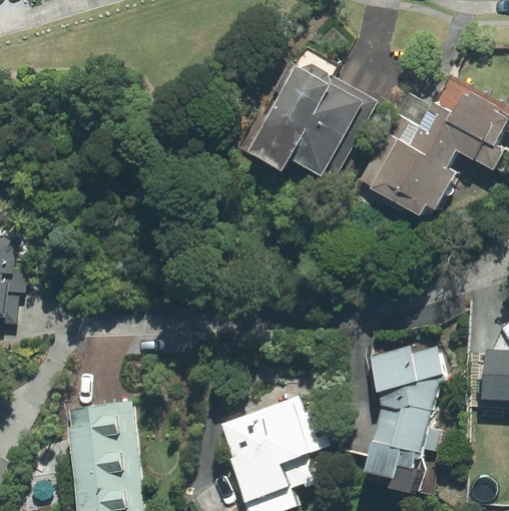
[(273,91),(283,96),(251,154),(284,171),(290,158),(326,177),(370,94),(327,71),(336,56),(301,38),(273,91)]
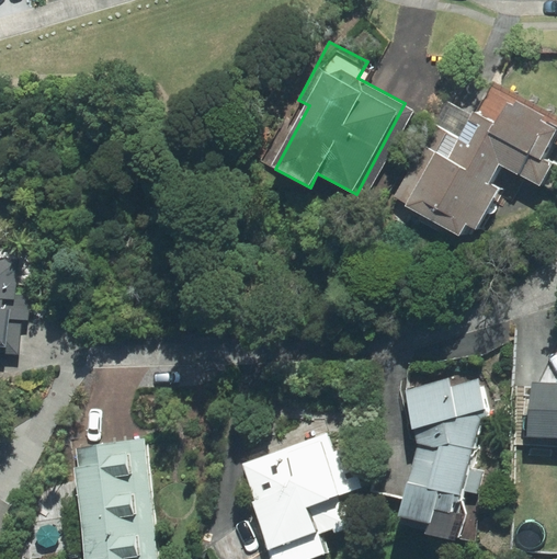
[(474,114),(446,99),(389,198),(468,243),(498,192),(508,198),(520,179),(536,189),(556,151),(556,114),(495,78),(474,114)]
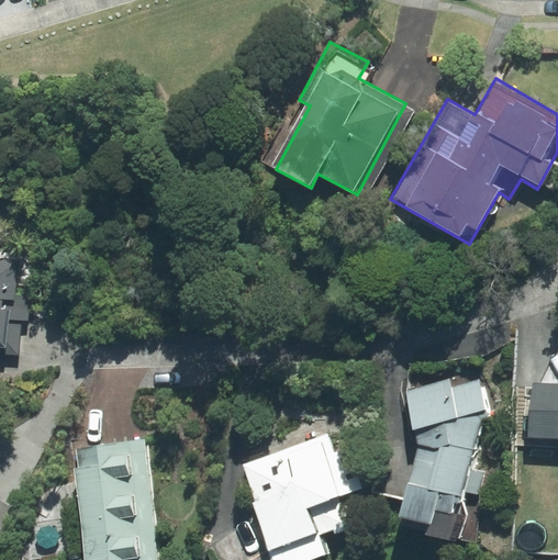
[(0,348),(9,349),(13,257),(0,255),(0,348)]
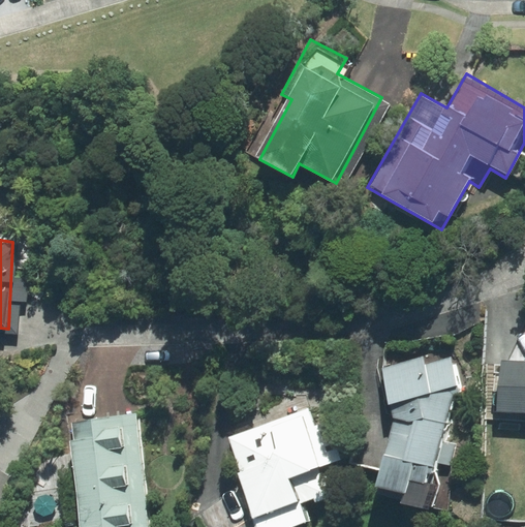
[(379,365),(392,427),(373,496),(432,512),(439,486),(427,483),(454,382),(449,354),(422,360),(421,357),(379,365)]
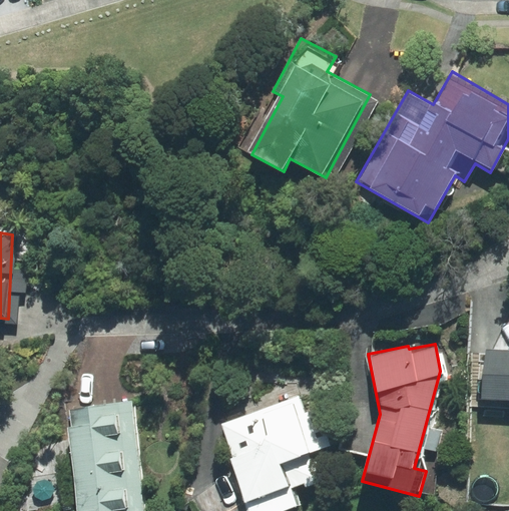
[(508,350),(483,350),(481,403),(508,403),(508,350)]
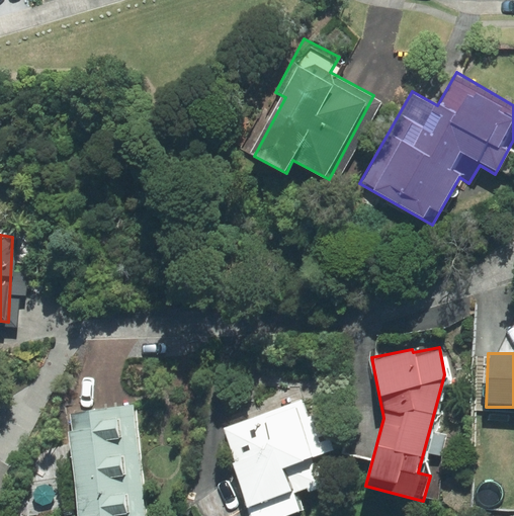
[(317,459),(334,453),(319,416),(303,423),(294,402),(224,429),(238,464),(187,495),(199,515),(230,515),(232,515),(285,515),(301,510),(294,495),(326,483),(317,459)]
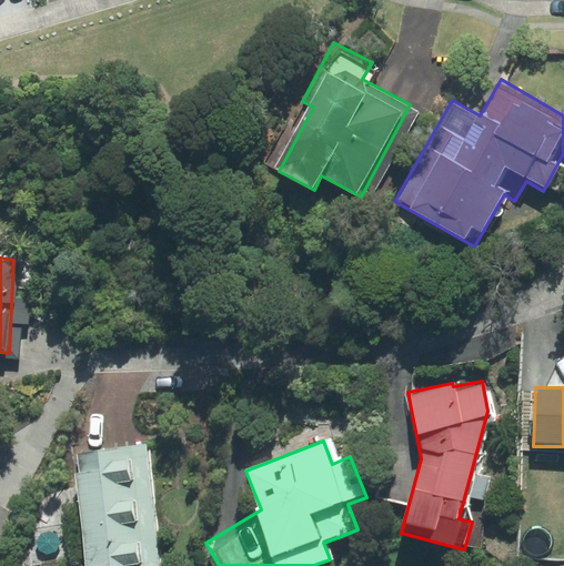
[(160,565),(148,445),(76,453),(87,565),(160,565)]
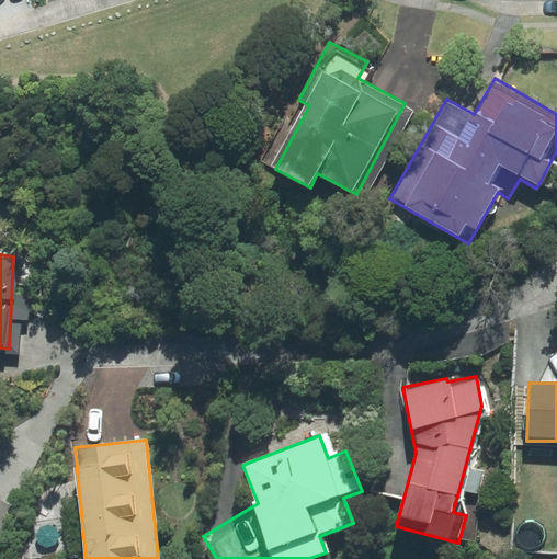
All buildings are outlined.
